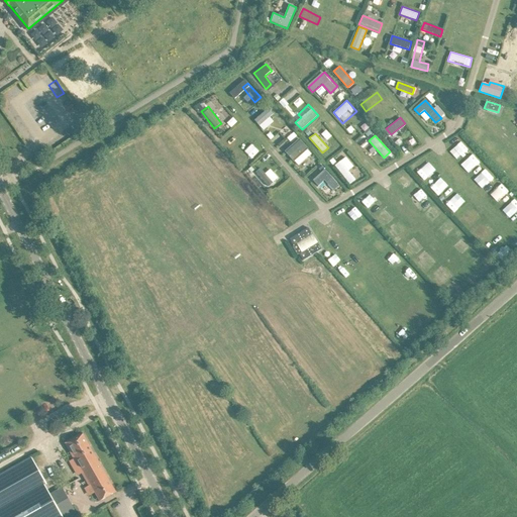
[(298,166),(312,152),(300,139),(285,152),(298,166)]
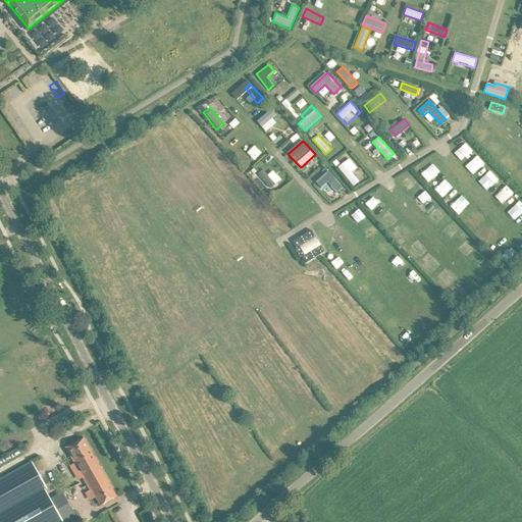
[(352,186),(359,180),(352,171),(357,167),(350,157),(337,166),(352,186)]
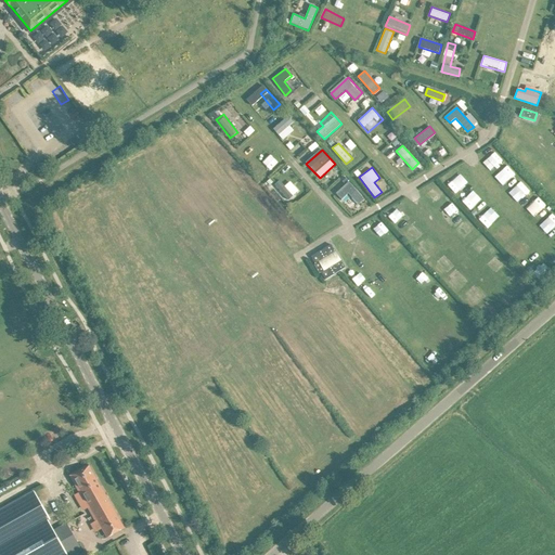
[(455,193),(464,184),(456,176),(448,183),(455,193)]
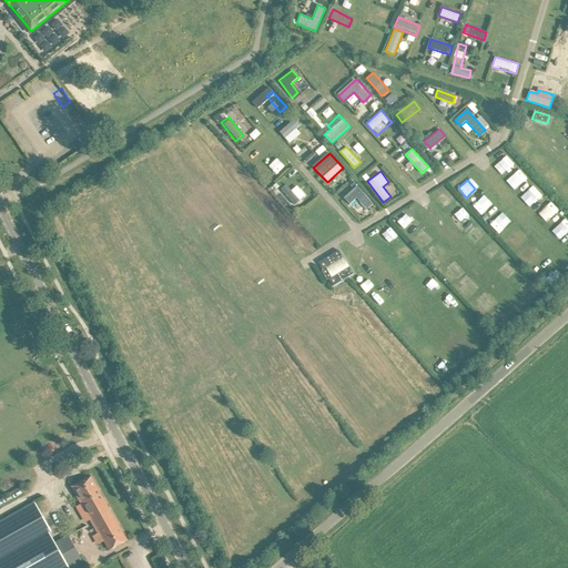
[(294,206),(306,194),(296,184),(292,190),(286,183),(279,191),(294,206)]
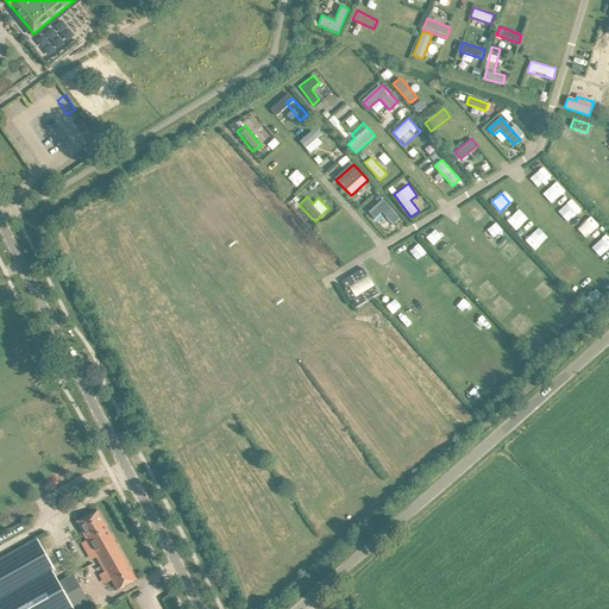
[(571,199),(562,208),(572,218),(582,208),(571,199)]
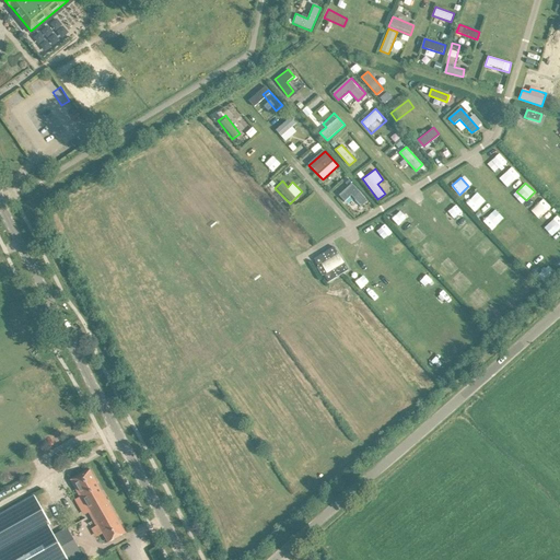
[(361,206),(366,200),(352,184),(339,196),(345,201),(351,196),(361,206)]
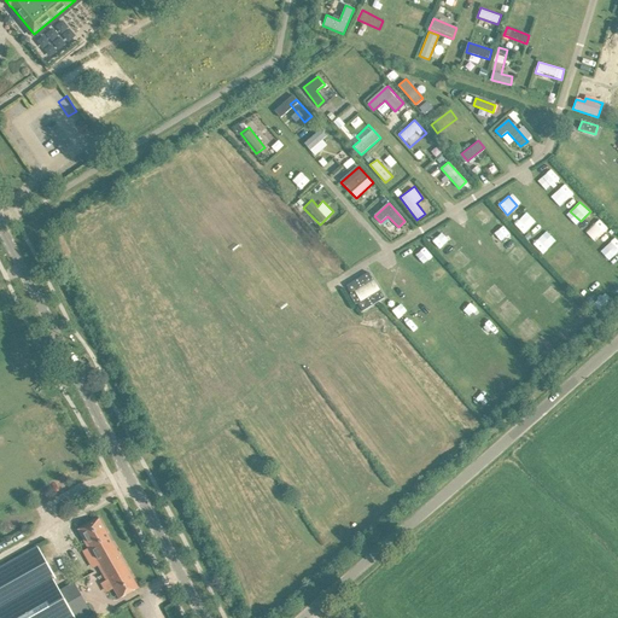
[(431,215),(438,210),(435,203),(427,208),(431,215)]
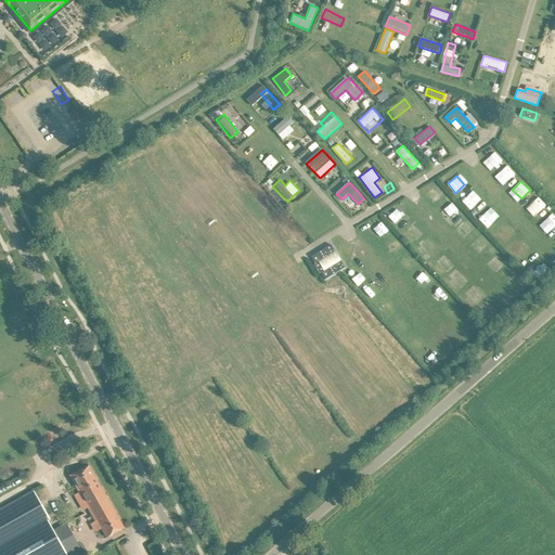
[(470,210),(482,199),(474,190),(461,201),(470,210)]
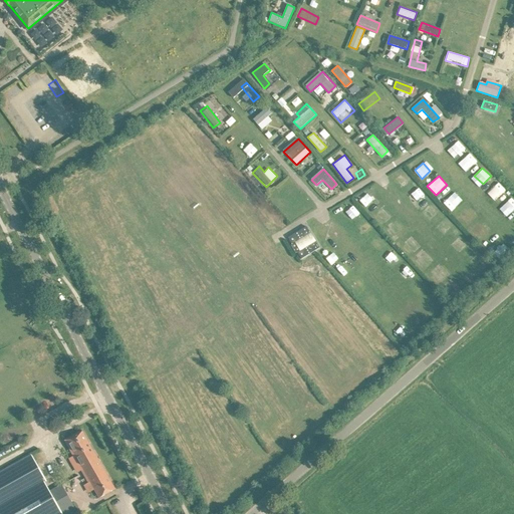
[(416,190),(411,194),(416,201),(421,197),(416,190)]
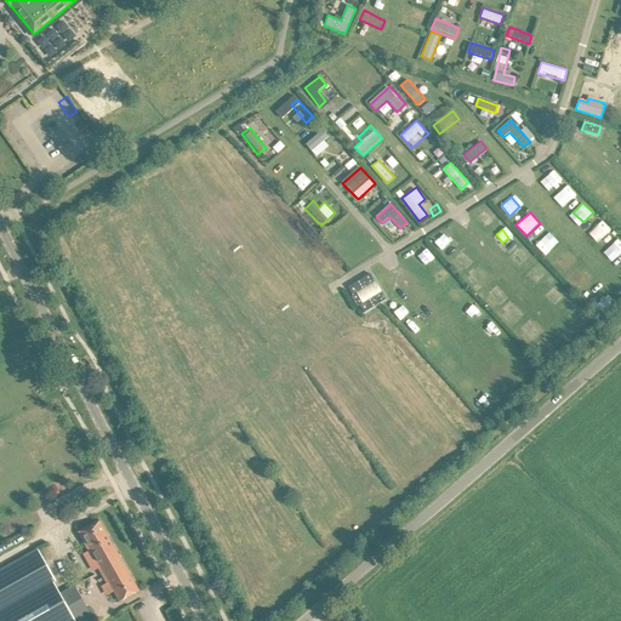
[(442,235),(433,241),(440,250),(448,244),(442,235)]
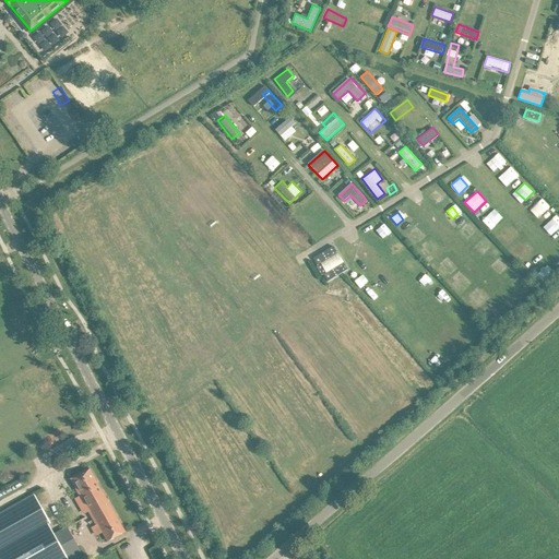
[(464,213),(459,217),(467,227),(473,222),(464,213)]
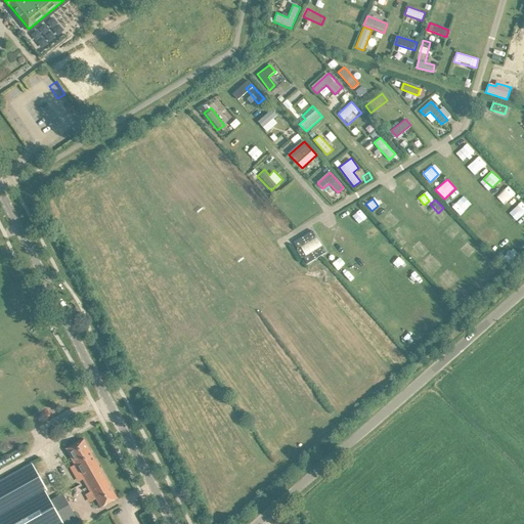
[(356,208),(348,216),(356,224),(364,216),(356,208)]
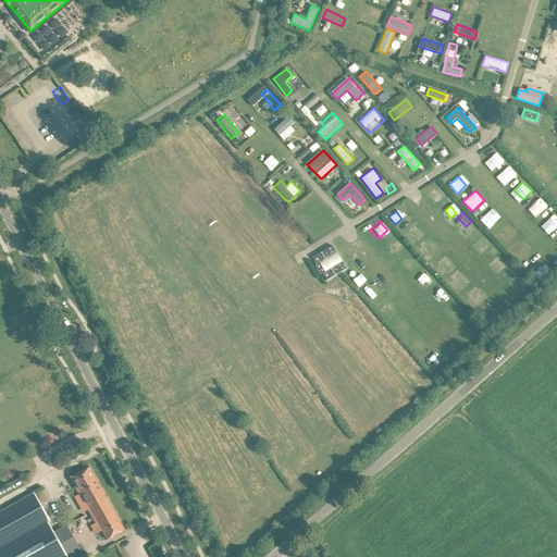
[(463,234),(471,242),(479,233),(471,226),(463,234)]
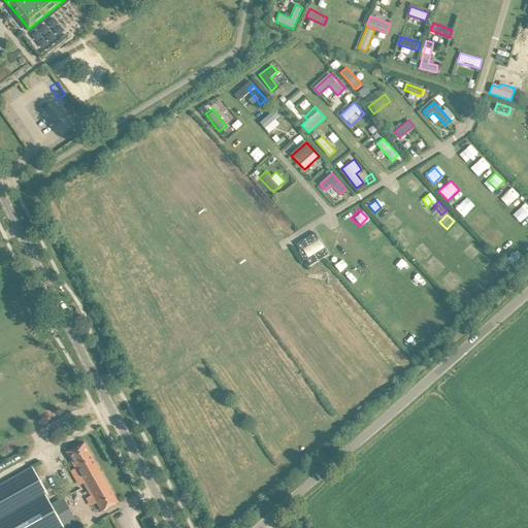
[(457,223),(450,233),(459,240),(467,230),(457,223)]
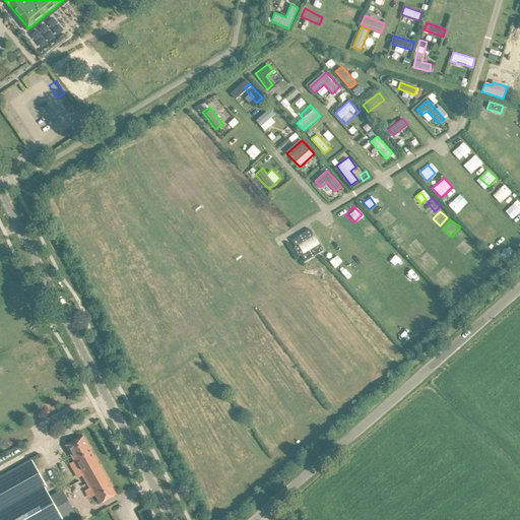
[(369,236),(377,230),(370,220),(362,226),(369,236)]
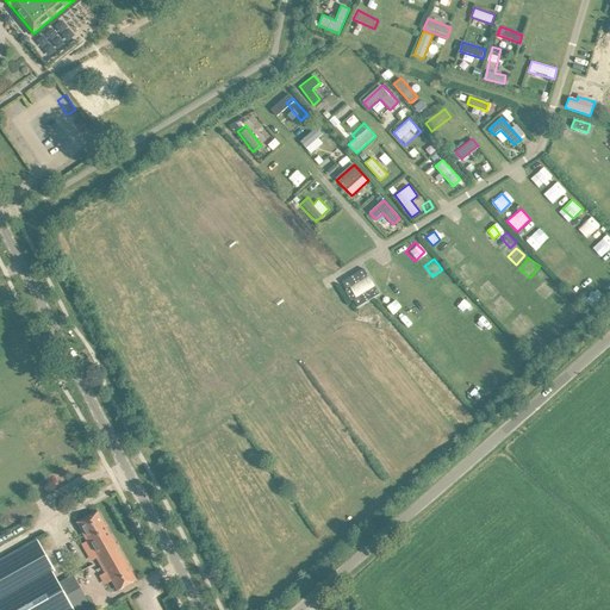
[(365,269),(342,282),(347,291),(344,292),(350,302),(353,300),(358,307),(379,294),(365,269)]
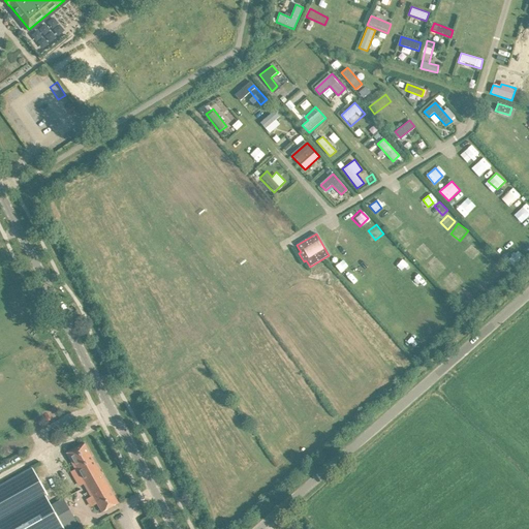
[(389,241),(383,248),(391,255),(397,248),(389,241)]
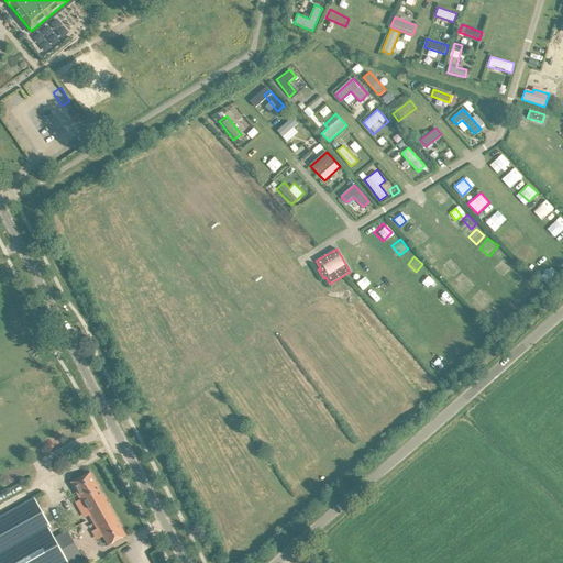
[(509,275),(514,267),(506,263),(500,271),(509,275)]
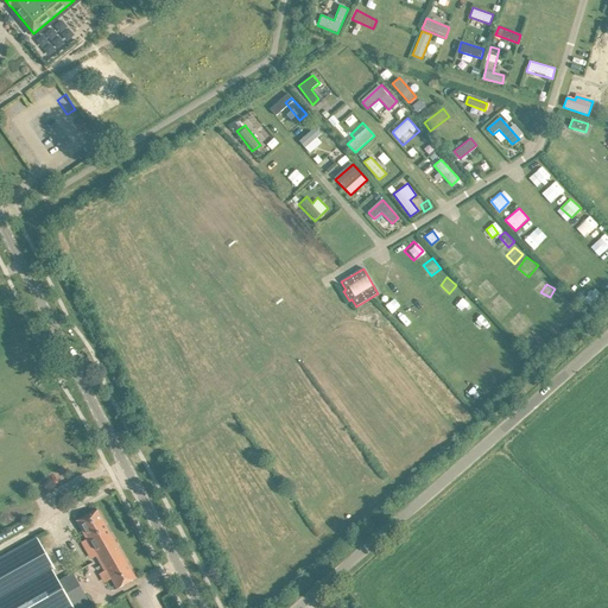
[(403,293),(393,298),(397,306),(406,301),(403,293)]
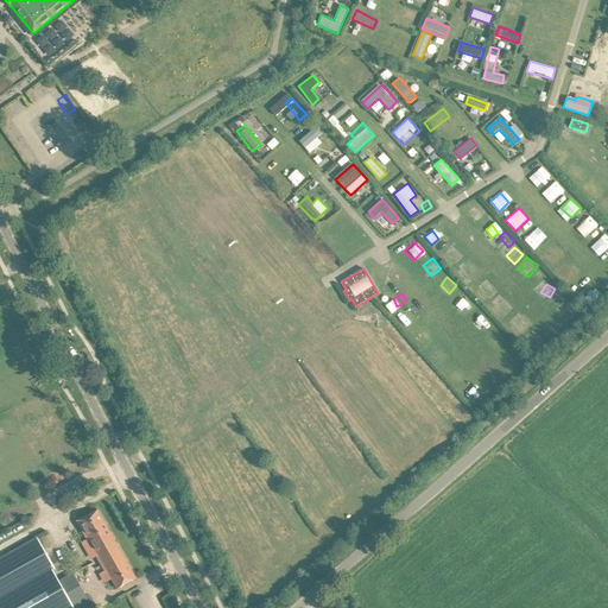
[(462,295),(455,304),(466,312),(473,303),(462,295)]
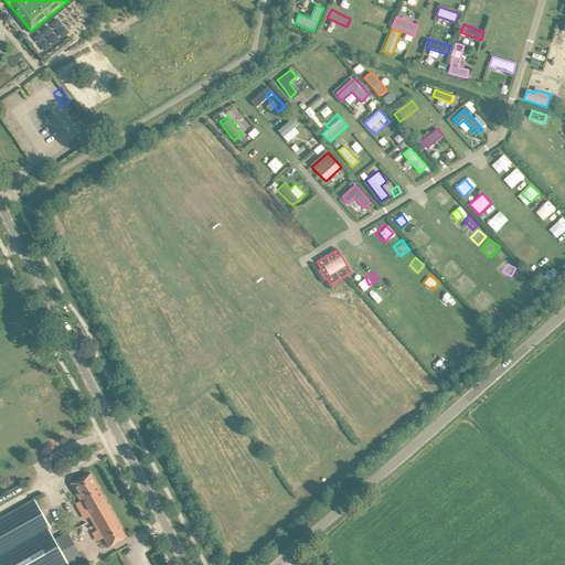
[(405,321),(397,328),(405,338),(413,331),(405,321)]
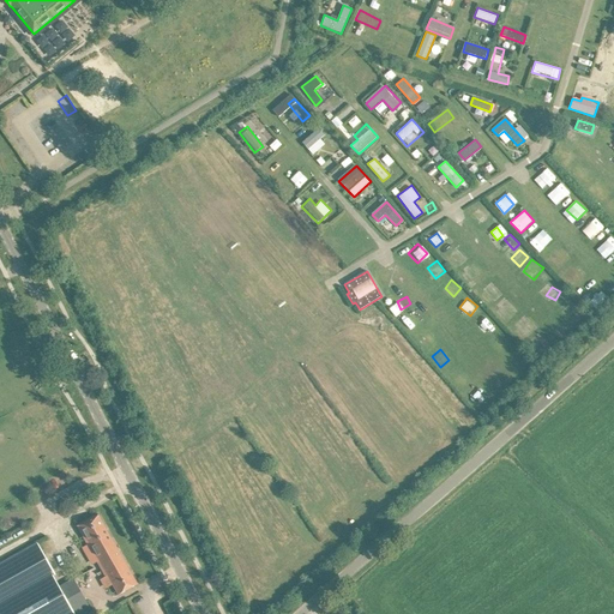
[(517,354),(509,360),(515,368),(523,362),(517,354)]
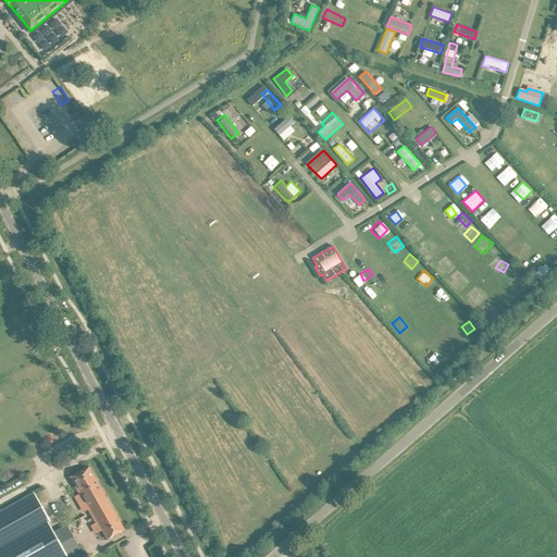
[(434,370),(445,359),(438,353),(428,363),(434,370)]
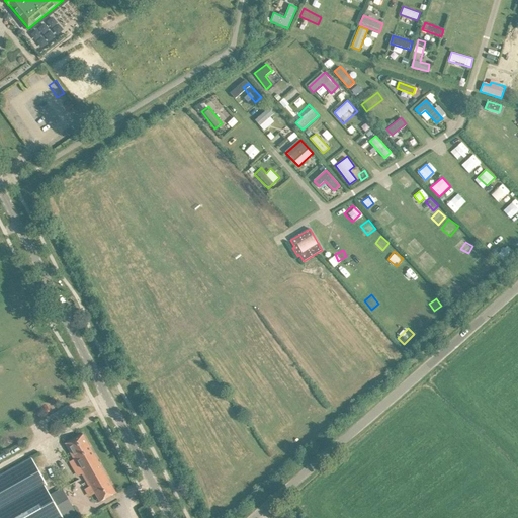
[(73,440),(65,444),(69,450),(74,459),(82,475),(89,487),(93,494),(95,493),(95,494),(100,502),(116,493),(94,454),(93,454),(89,447),(90,447),(83,434),(73,440)]
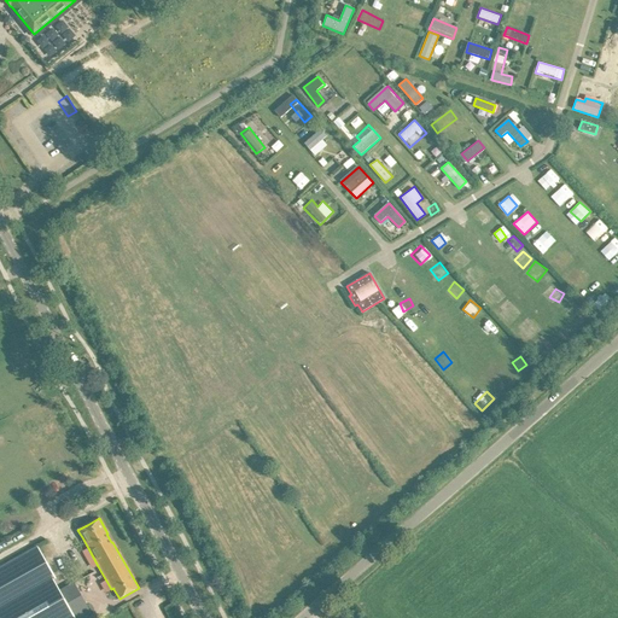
[(35,548),(0,567),(0,608),(53,579),(35,548)]
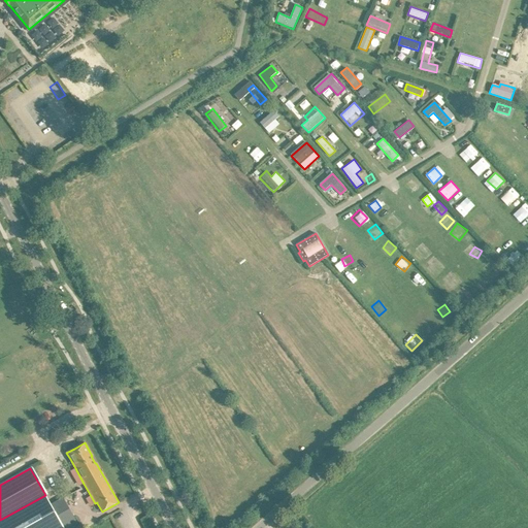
[(45,495),(0,520),(0,527),(63,527),(67,526),(55,504),(54,503),(51,505),(45,495)]
